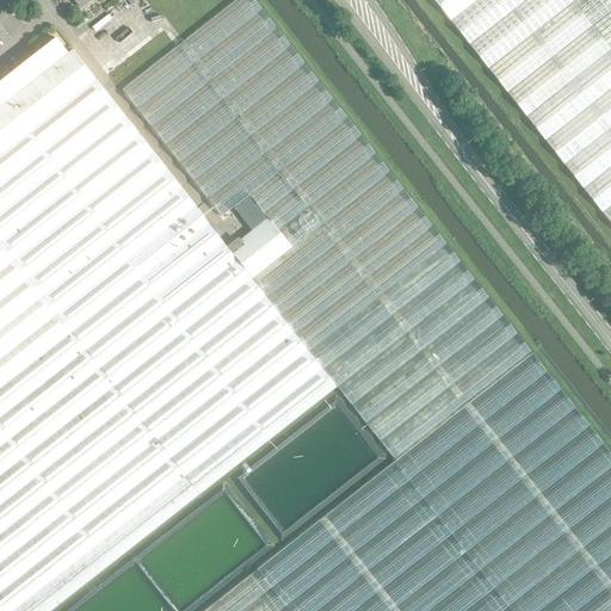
[(109,12),(118,5),(115,0),(113,0),(105,7),(109,12)]
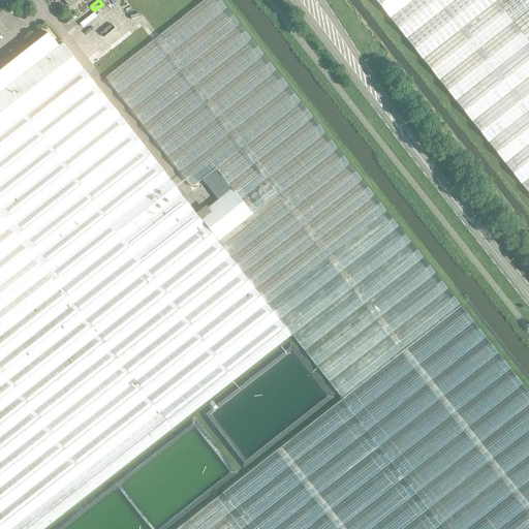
[(221,241),(343,399),(461,306),(220,0),(205,0),(105,79),(192,188),(203,180),(216,169),(232,190),(253,216),(221,241)]
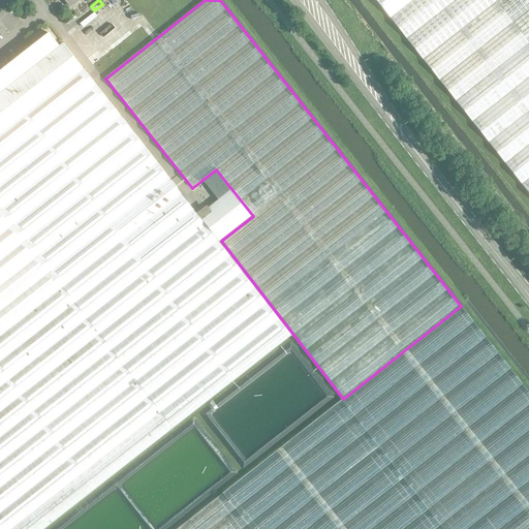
[(528,0),(375,0),(528,194),(528,0)]
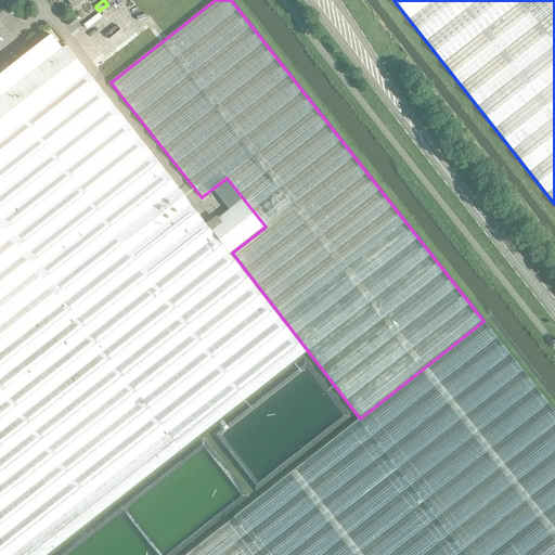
[(0,68),(3,73),(2,74),(0,75),(0,554),(47,554),(306,352),(209,227),(107,98),(100,90),(66,46),(63,49),(52,35),(10,67),(7,64),(0,68)]
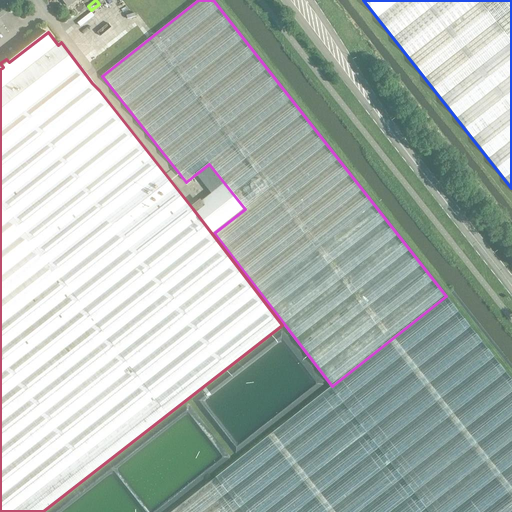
[(245,209),(225,184),(209,164),(196,174),(212,195),(195,209),(214,233),(245,209)]
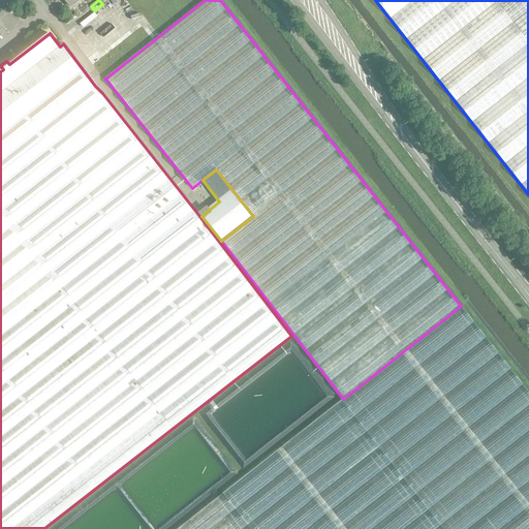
[(528,528),(528,393),(461,306),(343,399),(178,528),(528,528)]
